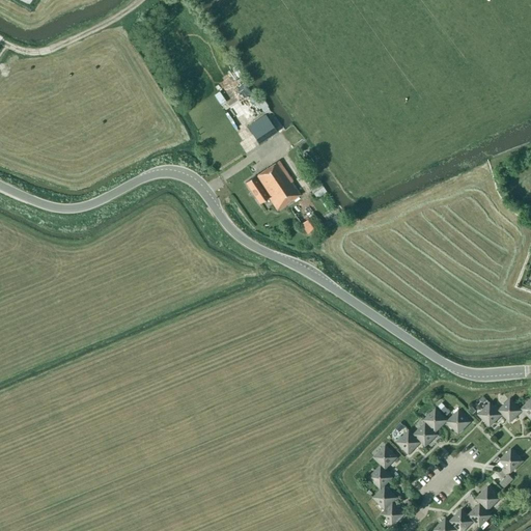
[(216,94),(221,105),(226,103),(221,92),(216,94)]
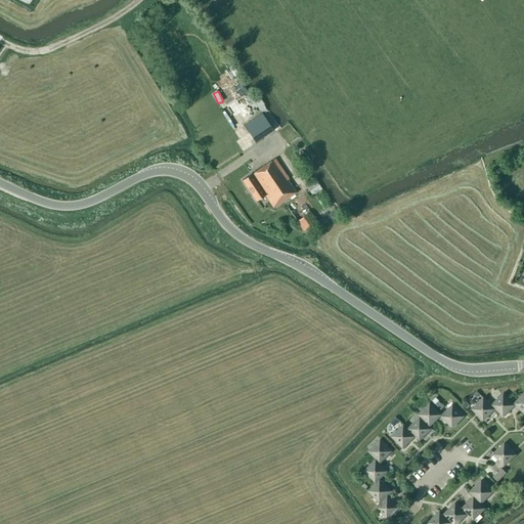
[(246,124),(244,125),(256,142),(273,131),(262,114),(246,124)]
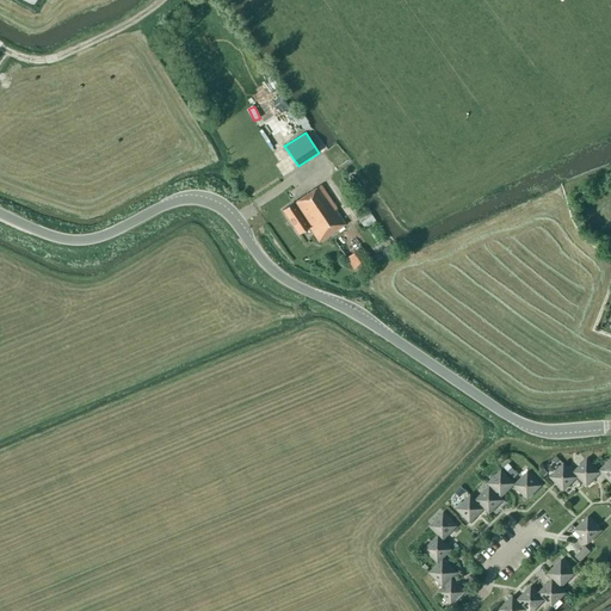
[(335,210),(337,209),(333,204),(338,201),(327,185),(322,189),(321,185),(284,210),(287,215),(285,215),(298,235),(309,228),(319,242),(331,235),(346,258),(355,271),(370,261),(360,248),(335,210)]
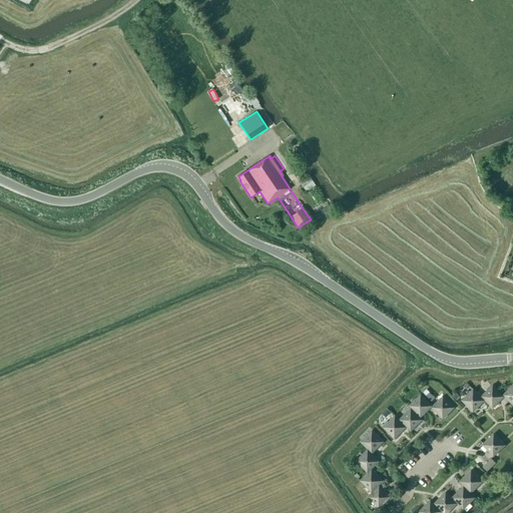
[(307,189),(316,184),(311,174),(301,180),(307,189)]
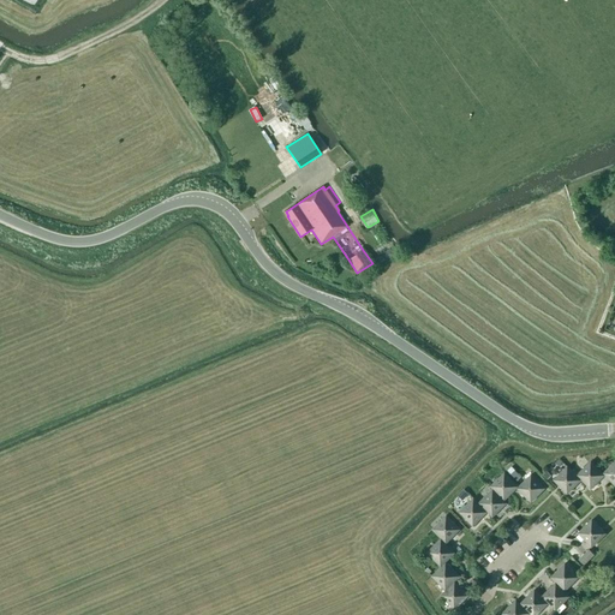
[(604,476),(591,461),(577,476),(581,481),(591,489),(604,476)]
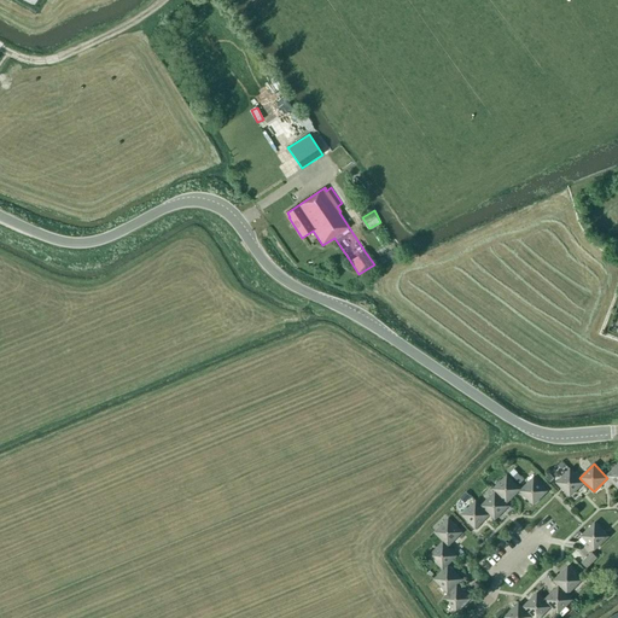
[(617,464),(606,476),(607,478),(608,478),(617,488),(617,464)]
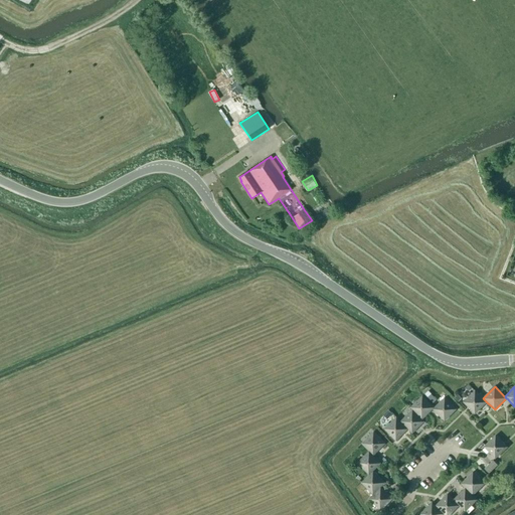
[(487,402),(475,390),(464,402),(475,413),(487,402)]
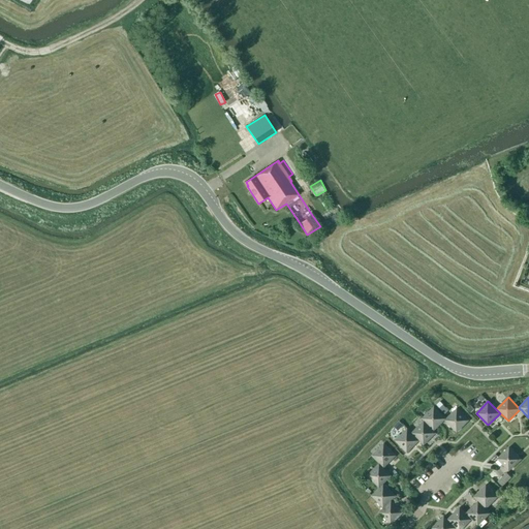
[(440,402),(436,405),(444,414),(448,410),(440,402)]
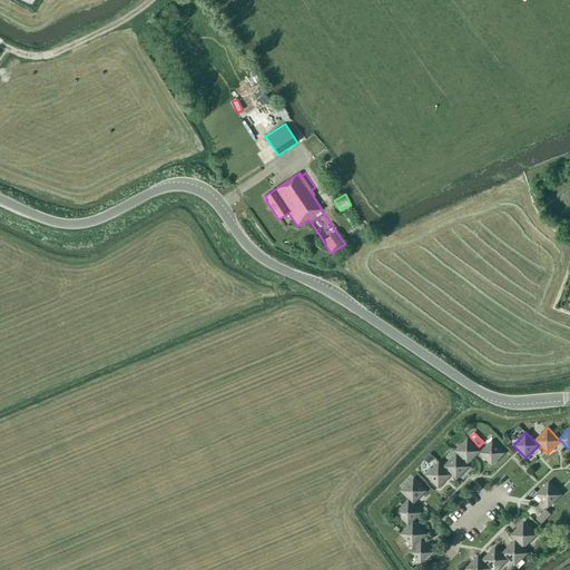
[(467,464),(479,452),(479,453),(481,451),(468,439),(454,451),(457,454),(467,464)]
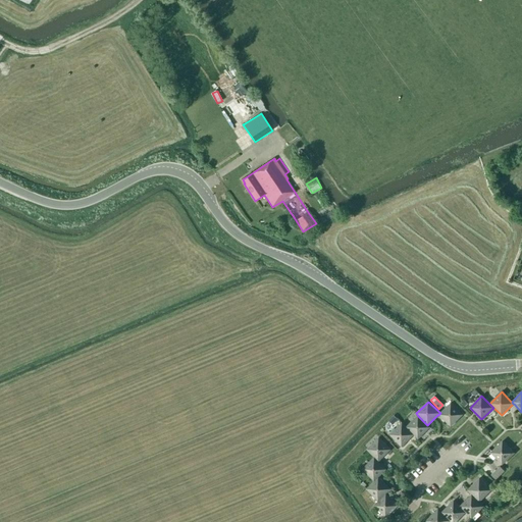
[(451,403),(440,413),(438,415),(451,426),(462,415),(451,403)]
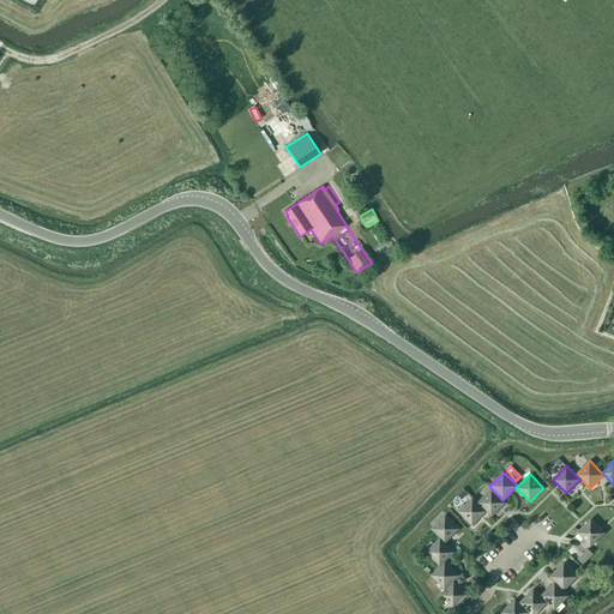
[(505,503),(503,500),(492,489),(479,503),(487,511),(492,516),(505,503)]
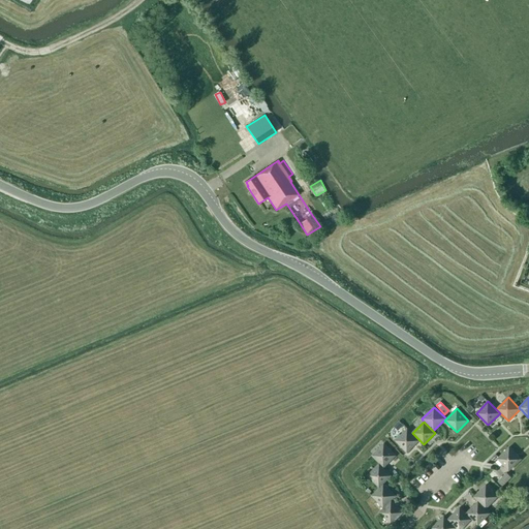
[(407,453),(419,440),(412,433),(411,433),(407,429),(395,440),(407,453)]
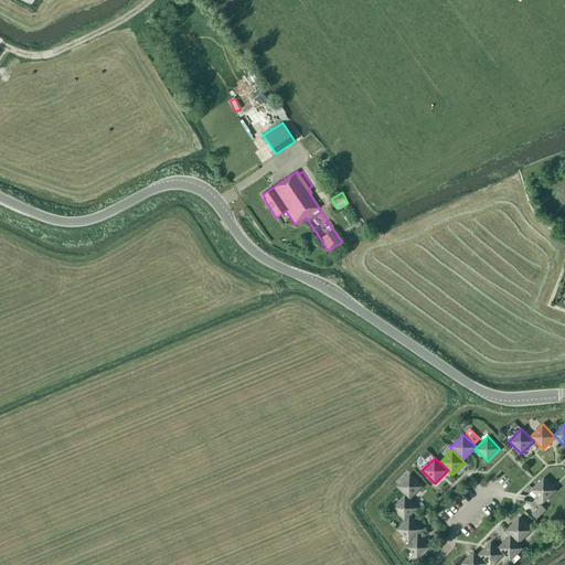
[(397,487),(405,496),(409,500),(423,487),(409,473),(397,487)]
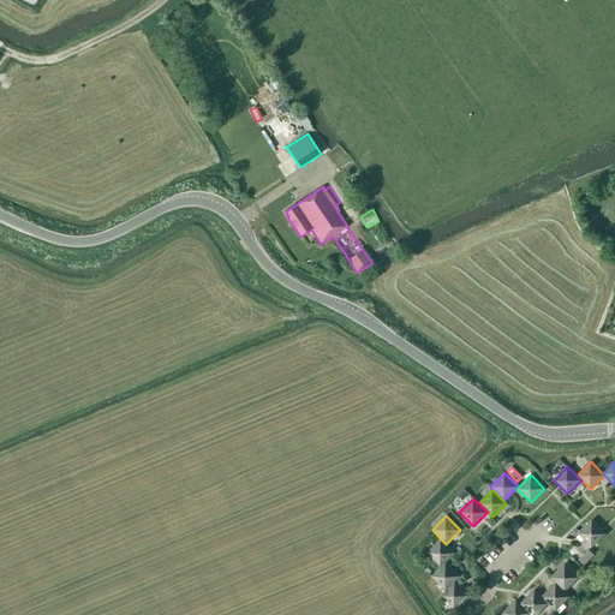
[(591,548),(597,543),(605,535),(592,520),(578,533),(591,548)]
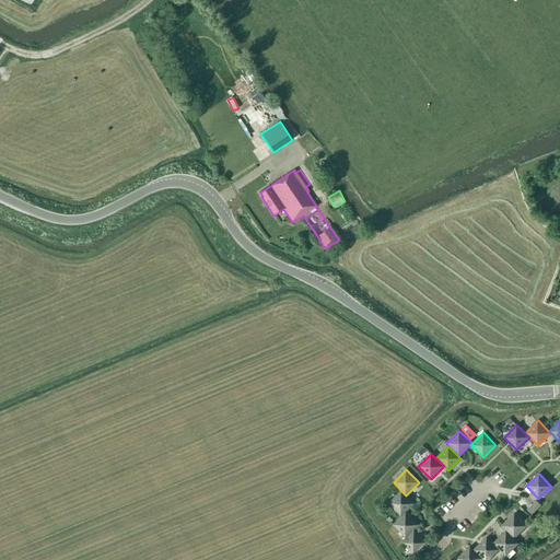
[(413,503),(406,496),(401,491),(388,503),(401,516),(406,512),(413,503)]
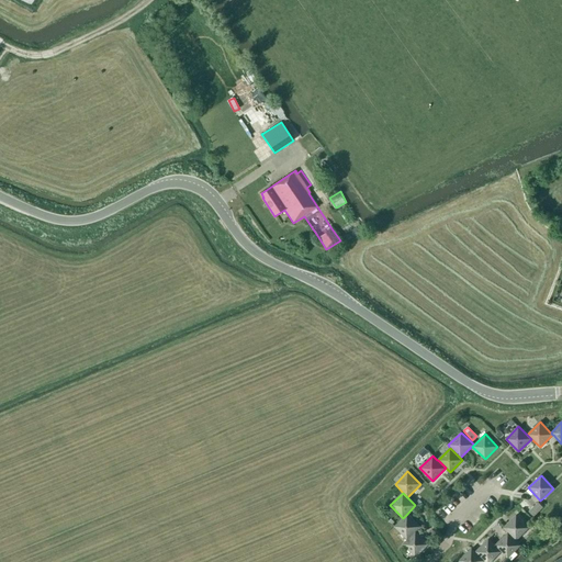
[(524,501),(519,505),(525,510),(529,506),(524,501)]
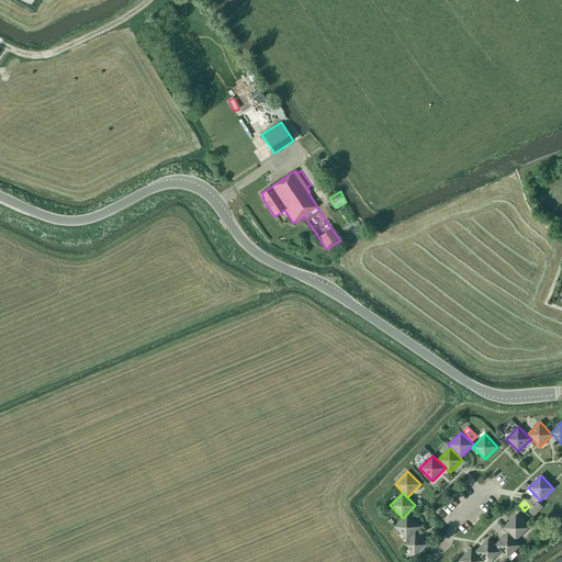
[(538,502),(529,512),(534,516),(543,507),(538,502)]
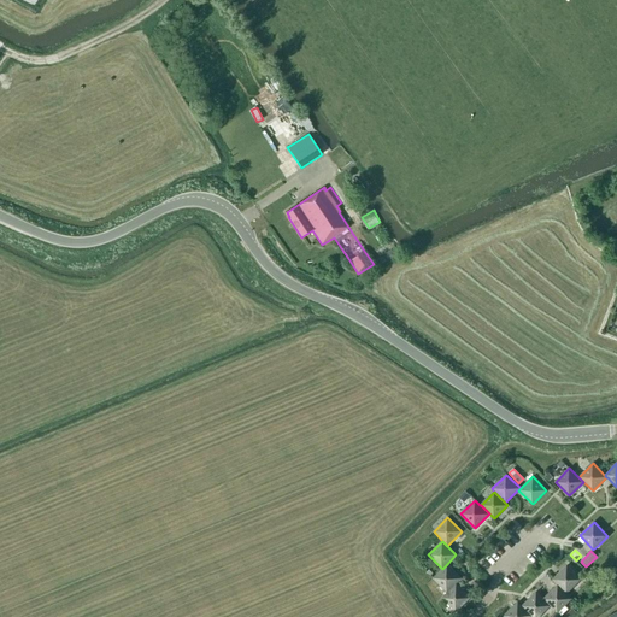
[(447,592),(456,583),(460,579),(447,564),(442,569),(433,579),(447,592)]
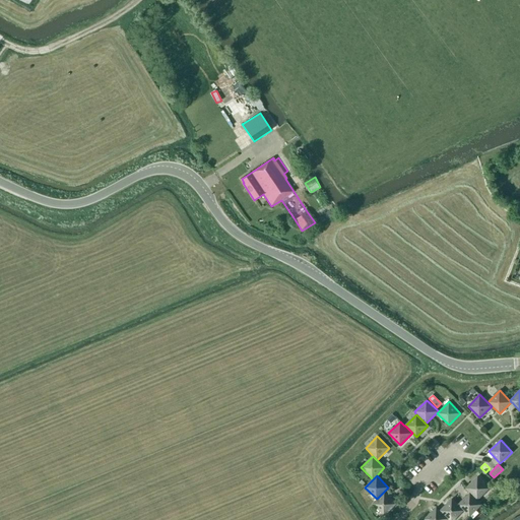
[(466,489),(470,493),(477,500),(490,489),(477,476),(466,489)]
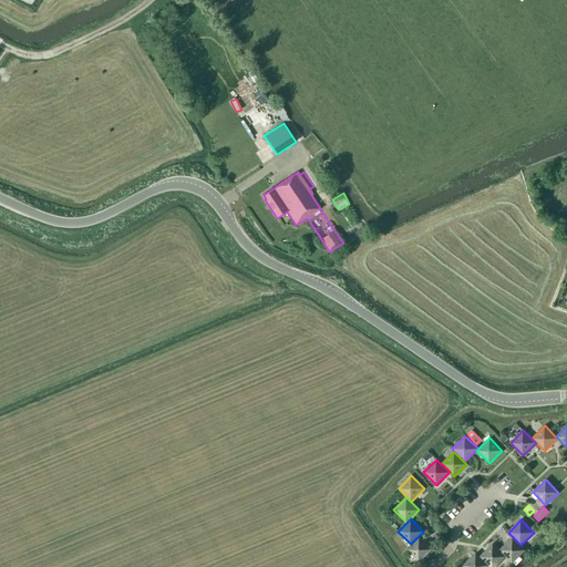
[(419,563),(432,549),(419,536),(411,544),(411,545),(406,549),(419,563)]
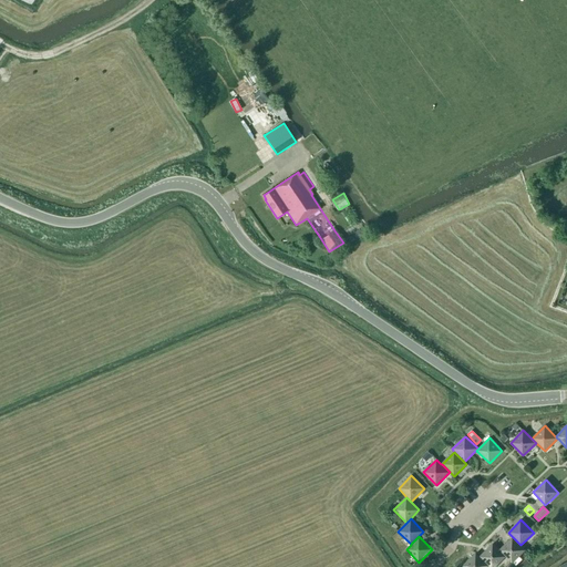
[(513,537),(500,550),(505,557),(506,556),(512,563),(525,550),(521,546),(521,545),(513,537)]
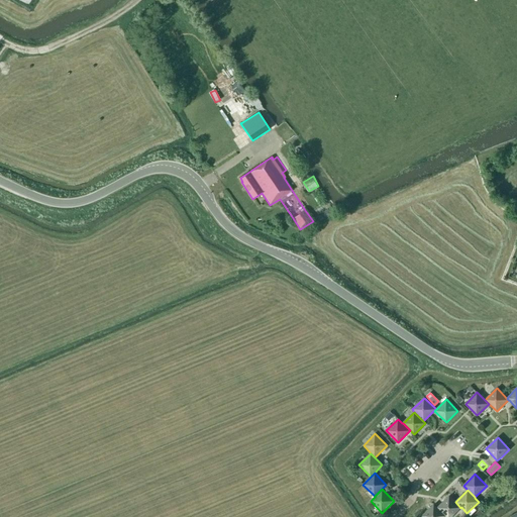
[(449,496),(437,508),(445,516),(446,516),(450,516),(460,508),(455,502),(449,496)]
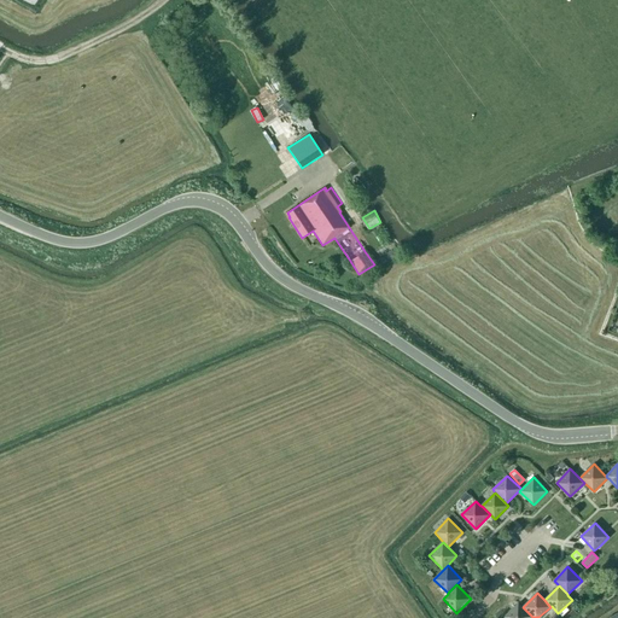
[(505,617),(530,617),(532,617),(523,607),(518,602),(505,617)]
